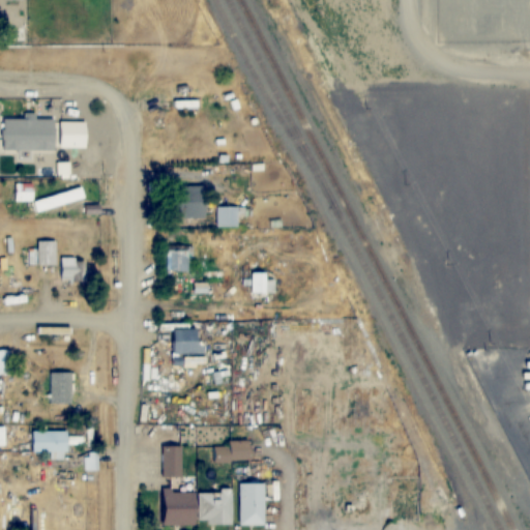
[(4,118),(4,150),(55,150),(55,119),(35,119),(35,118),(4,118)]
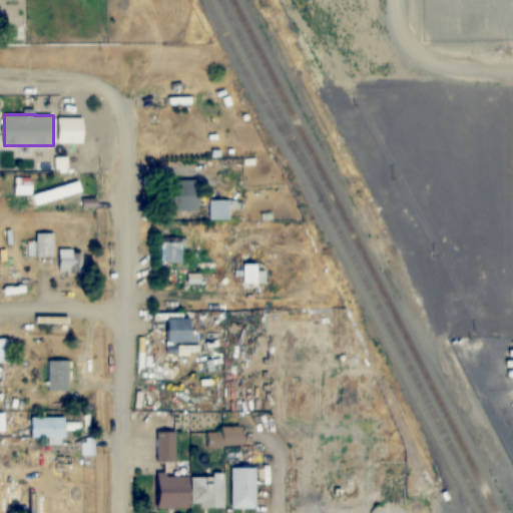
[(58,143),(83,143),(83,118),(58,118),(58,143)]
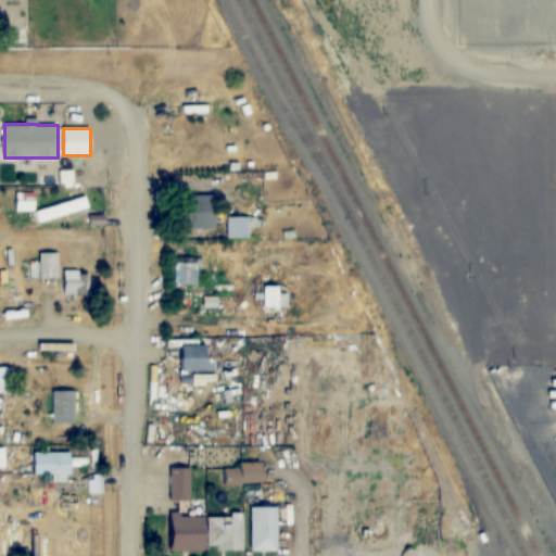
[(34,193),(14,194),(15,216),(35,215),(35,226),(64,224),(64,214),(87,213),(86,201),(35,203),(34,193)]
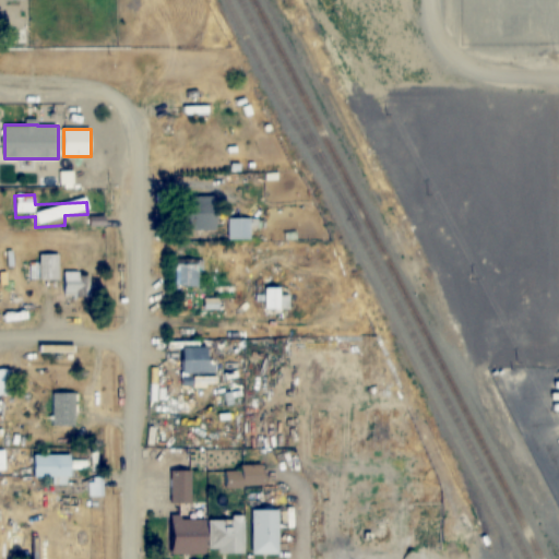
[(187,197),(187,230),(217,230),(217,197),(187,197)]
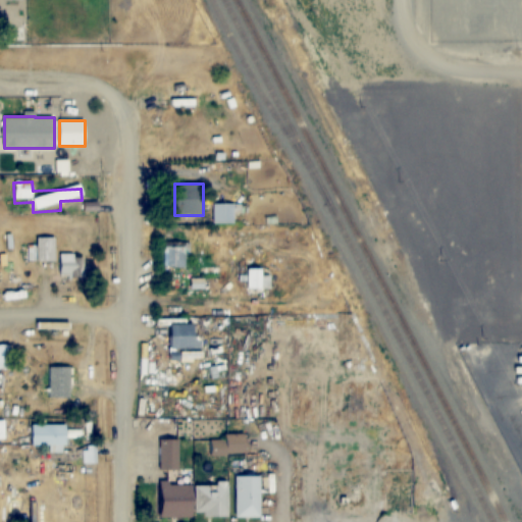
[(237,204),(212,204),(212,223),(237,223),(237,204)]
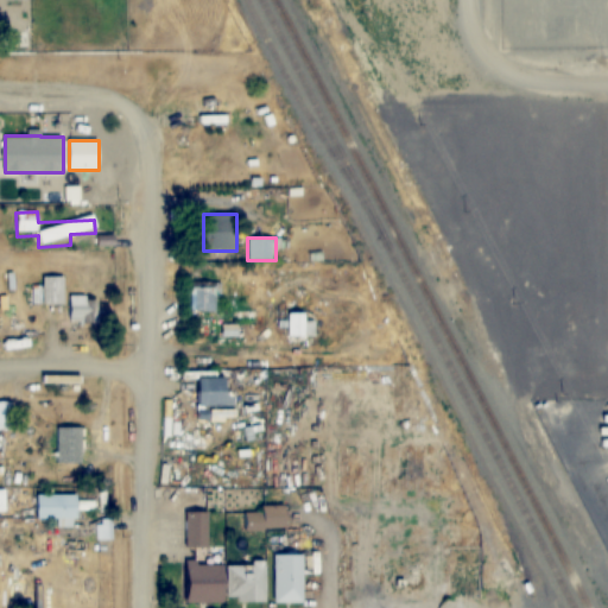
[(64,276),(42,276),(42,285),(31,285),(31,303),(64,303),(64,276)]
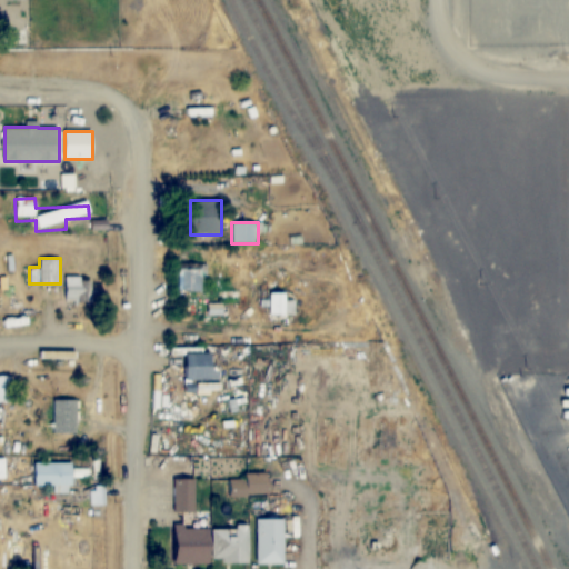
[(203,291),(203,263),(177,263),(177,291),(203,291)]
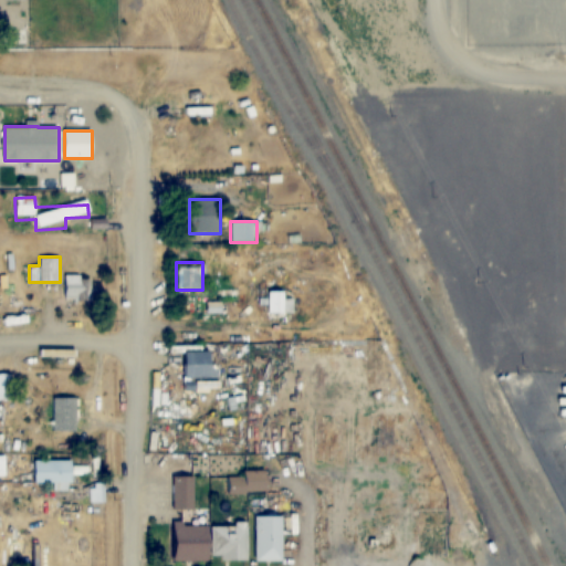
[(63,275),(63,300),(92,300),(92,275),(63,275)]
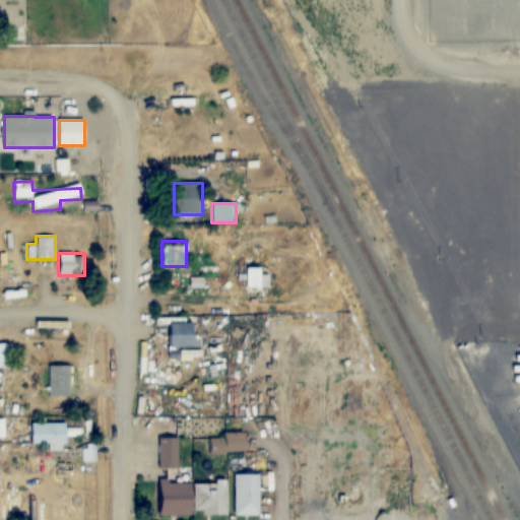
[(268,274),(261,274),(261,267),(247,267),(247,288),(268,288),(268,274)]
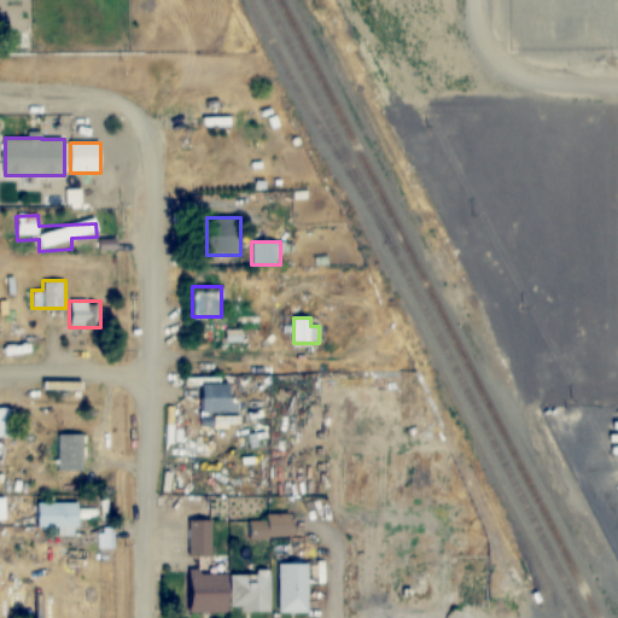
[(12,408),(0,407),(0,437),(12,437),(12,408)]
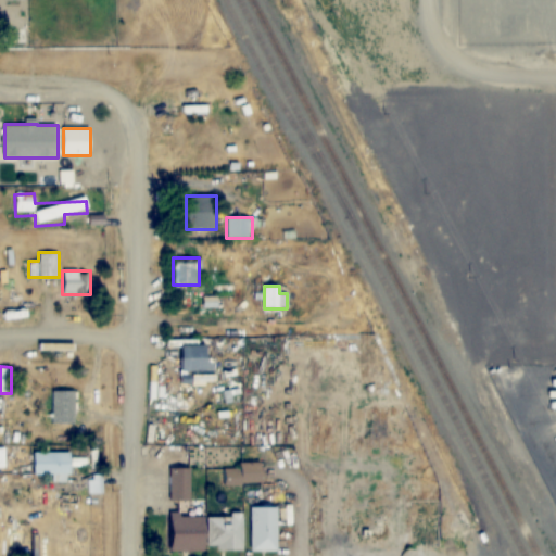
[(50,424),(74,424),(74,390),(50,390),(50,424)]
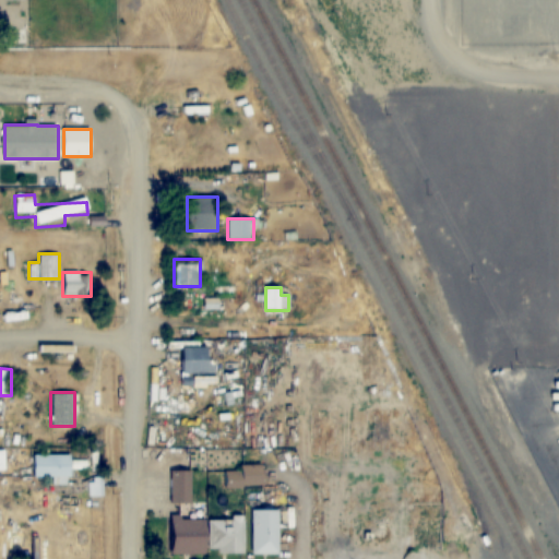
[(32,477),(71,477),(71,454),(32,454),(32,477)]
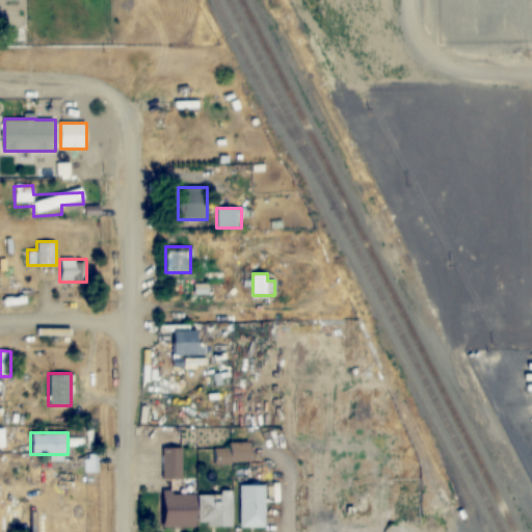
[(213,448),(213,463),(250,463),(250,443),(227,443),(227,448),(213,448)]
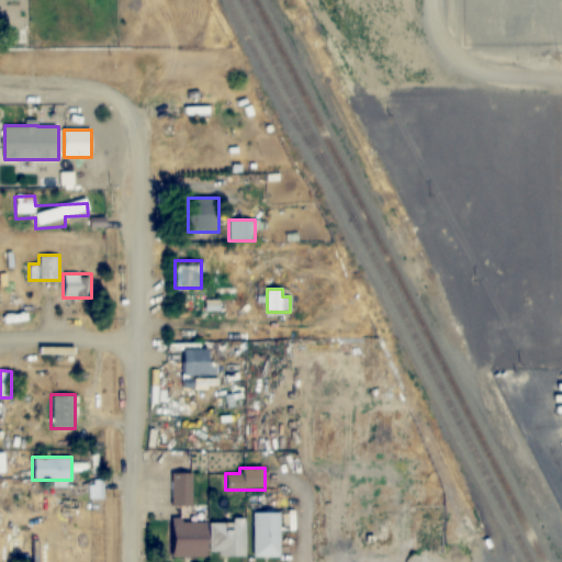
[(20,472),(0,471),(0,484),(20,485),(20,472)]
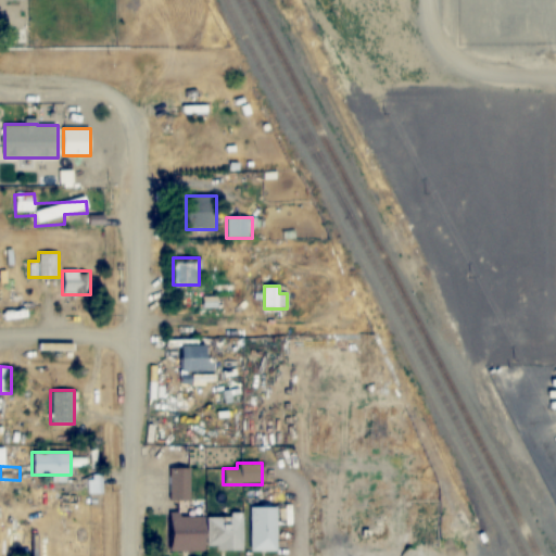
[(169,500),(190,500),(190,468),(169,468),(169,500)]
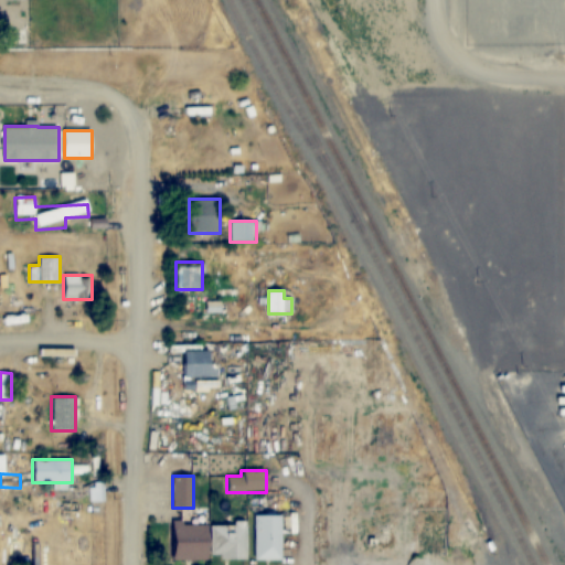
[(254,560),(281,560),(281,515),(254,515),(254,560)]
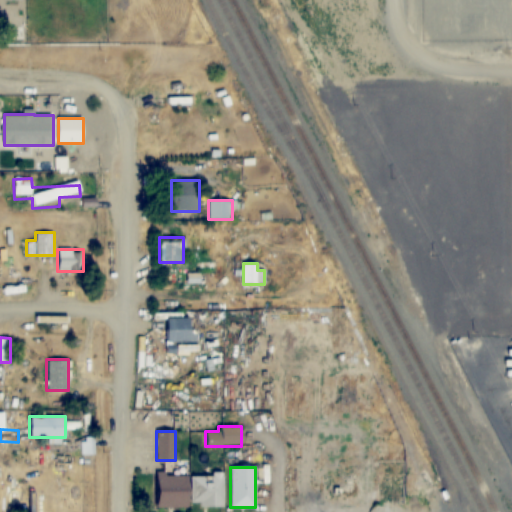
[(224,506),(224,473),(192,473),(192,506),(224,506)]
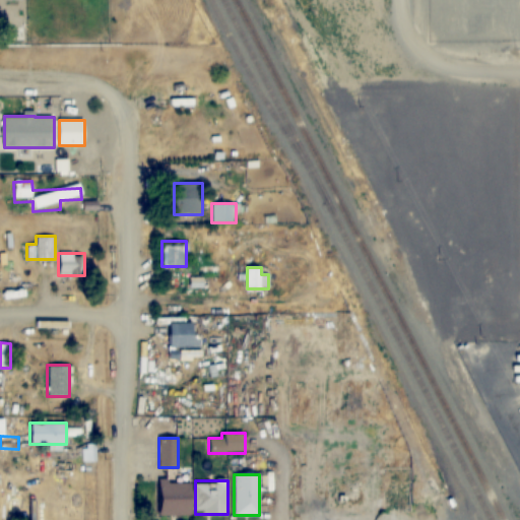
[(192,481),(158,481),(158,514),(192,514),(192,481)]
